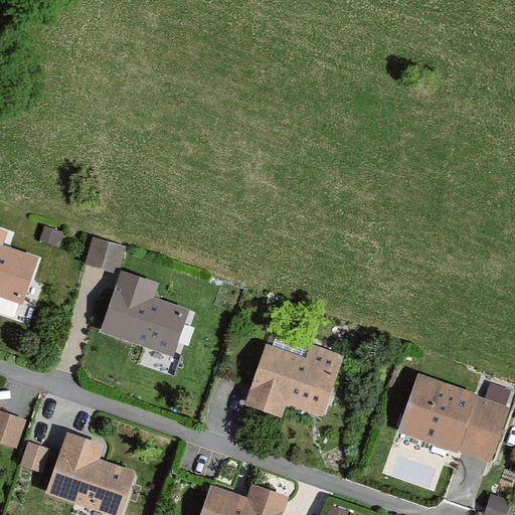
[(9,232),(0,229),(0,295),(23,304),(38,260),(3,247),(9,232)]
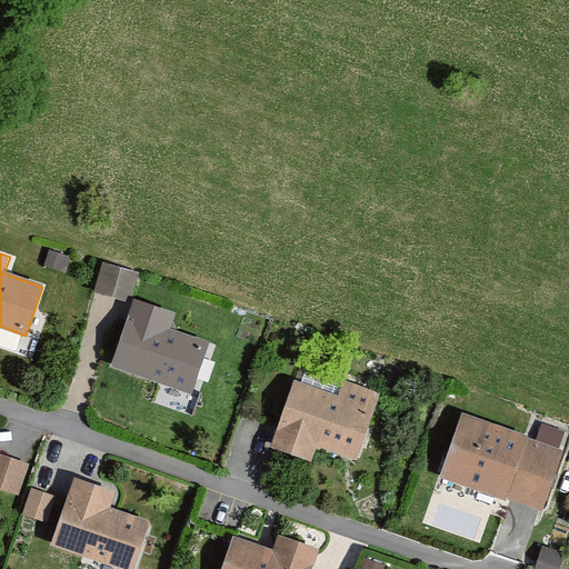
[(95,293),(131,305),(132,300),(140,273),(103,262),(95,293)]
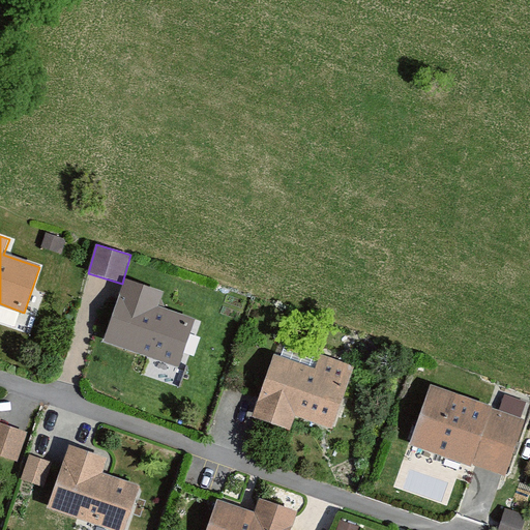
[(164,291),(123,280),(122,284),(105,343),(184,366),(199,319),(159,307),(164,291)]
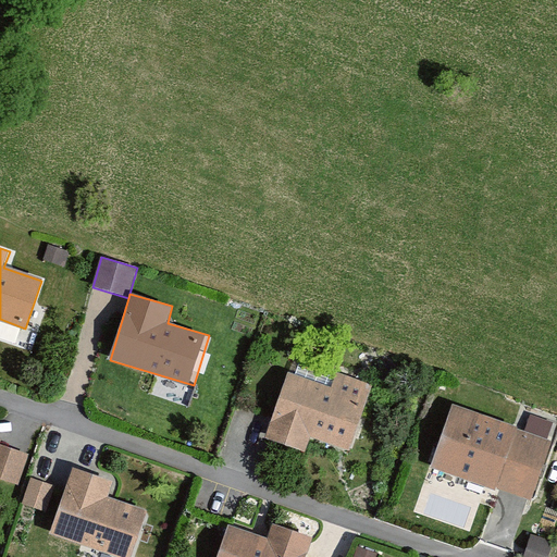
[(333,384),(291,370),(267,442),(307,455),(311,441),(350,454),(373,386),(336,373),(333,384)]
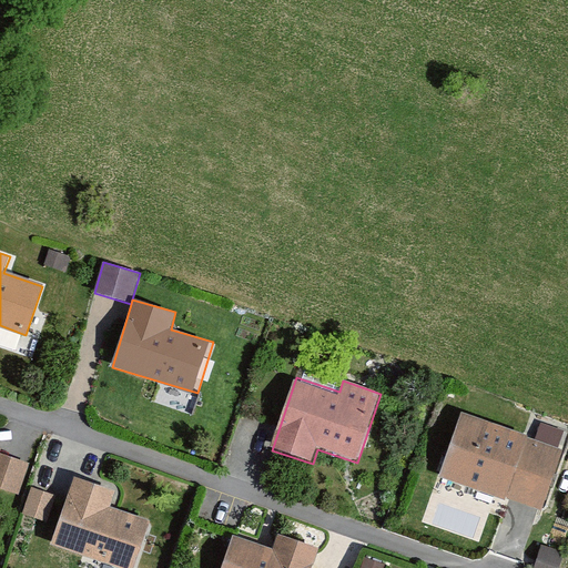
[(560,450),(460,417),(450,446),(440,474),(540,508),(560,450)]
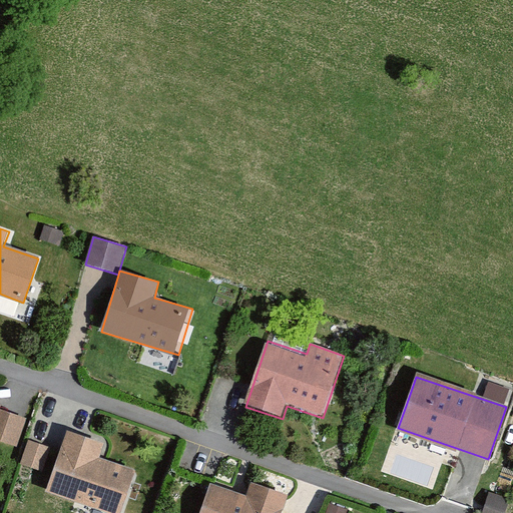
[(1,406),(0,405),(0,441),(16,447),(25,418),(0,410),(1,406)]
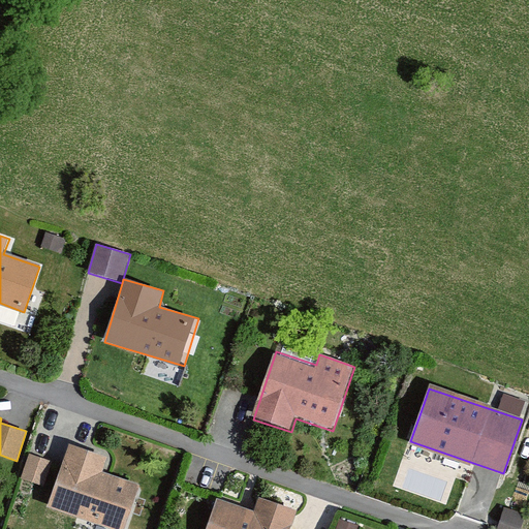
[(106,457),(68,444),(49,508),(112,528),(125,528),(138,487),(101,474),(106,457)]
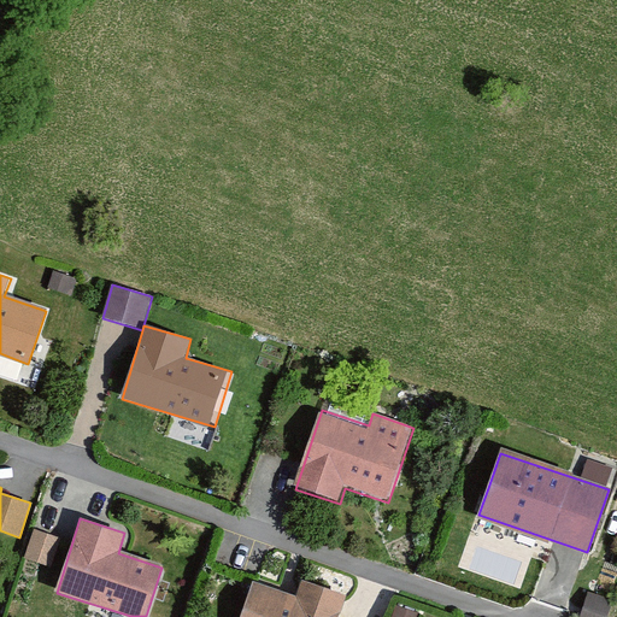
[(35,528),(27,556),(48,563),(58,535),(35,528)]
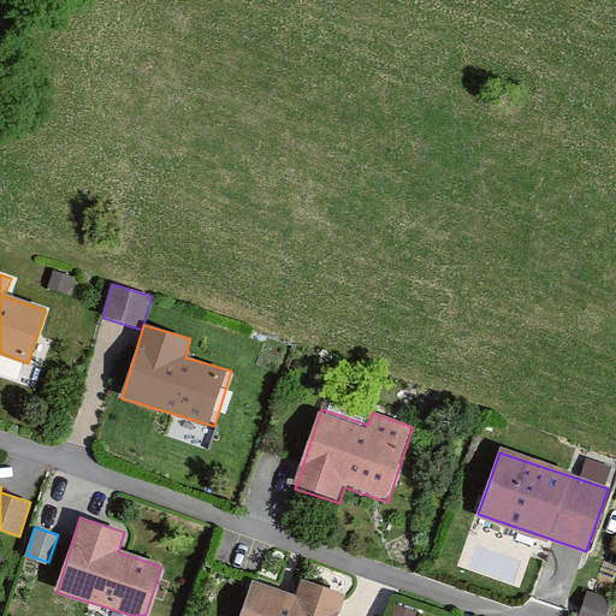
[(296,598),(253,582),(241,615),(337,615),(345,596),(302,580),(296,598)]
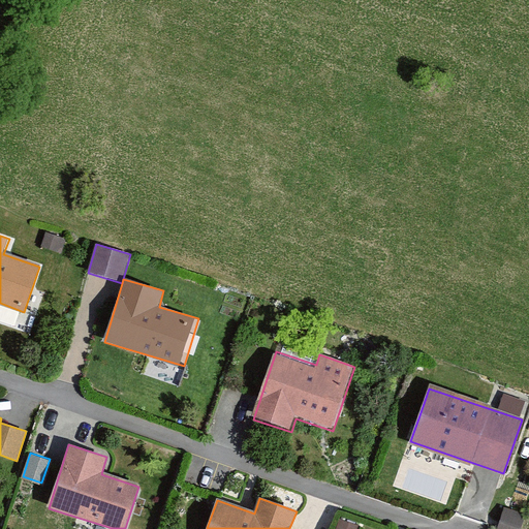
All buildings are outlined.
